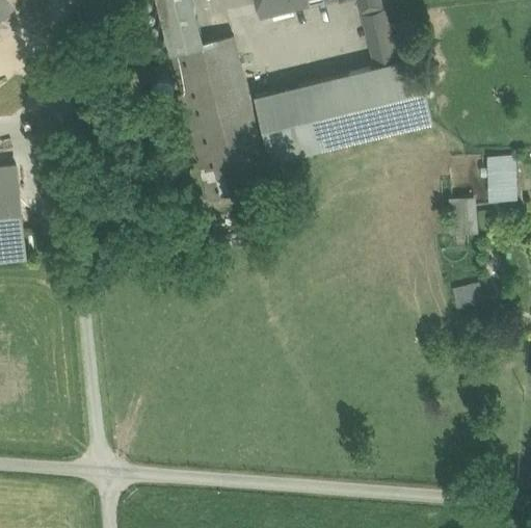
[(0,23),(15,11),(5,0),(1,0),(0,1),(0,23)]
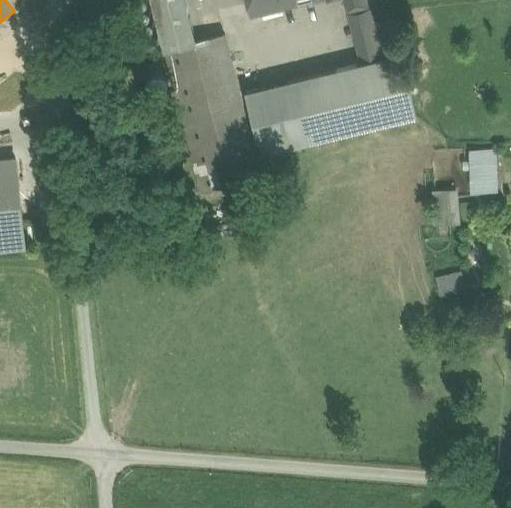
[(151,0),(166,55),(197,46),(185,0),(151,0)]
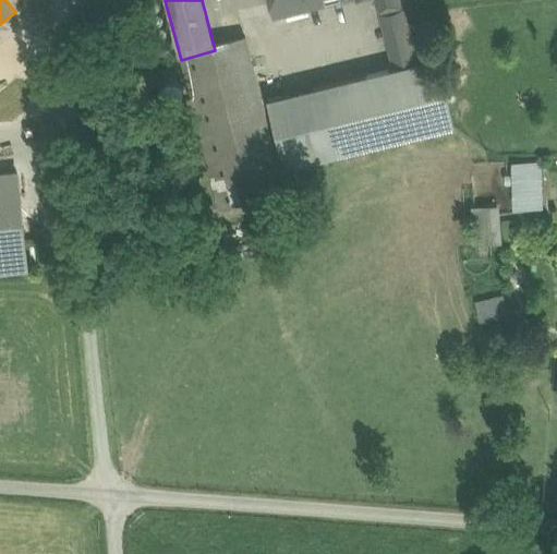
[(358,0),(268,0),(274,22),(358,0)]
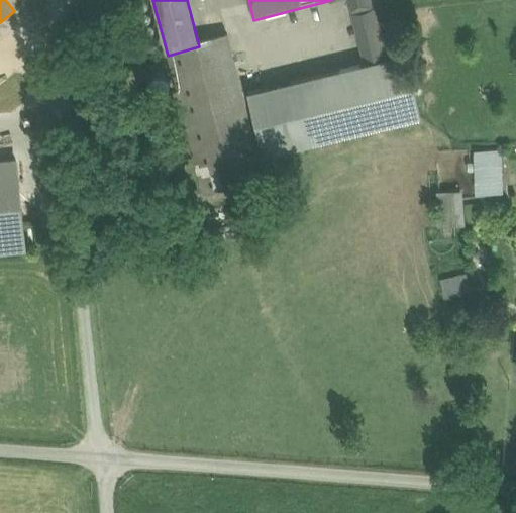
[(371,0),(331,0),(333,0),(347,0),(350,11),(373,6),(371,0)]
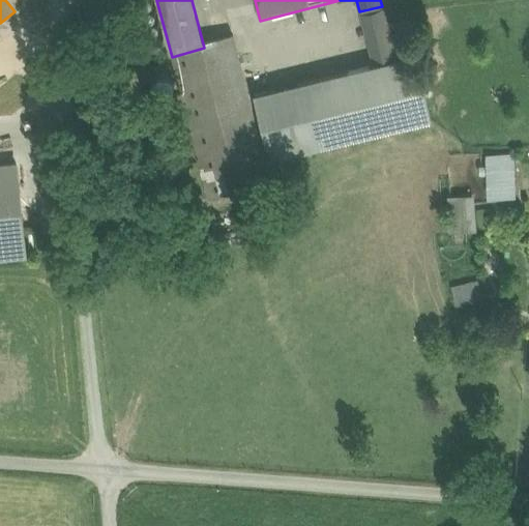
[(203,177),(265,162),(233,39),(204,48),(172,57),(203,177)]
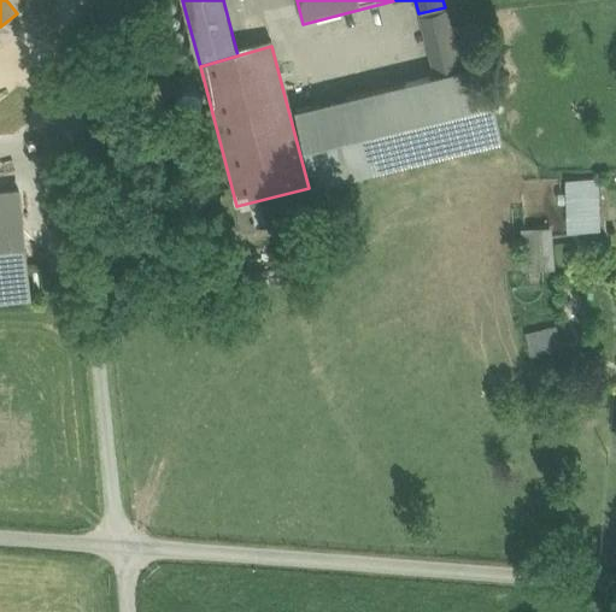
[(485,69),(297,116),(316,190),(503,145),(485,69)]
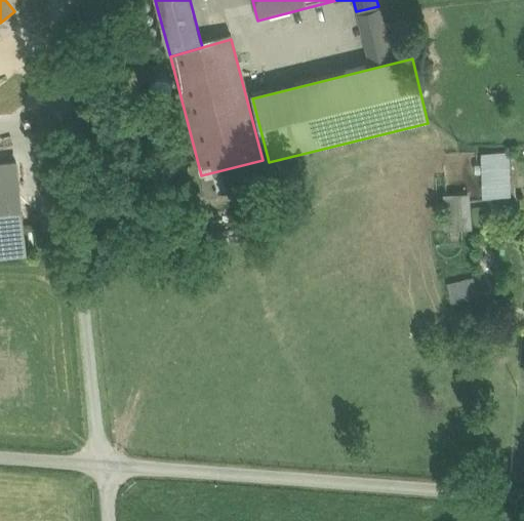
[(480,154),(481,198),(512,197),(511,154),(480,154)]
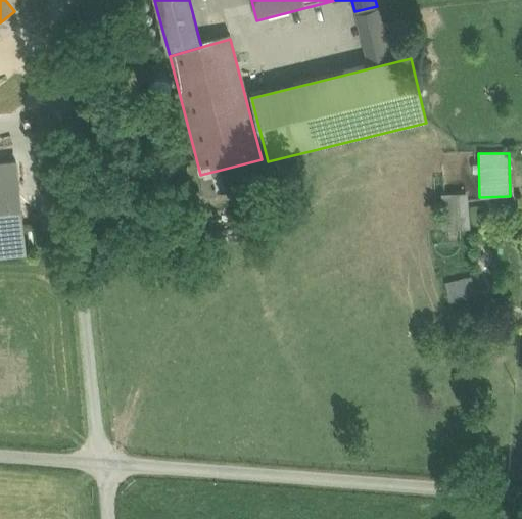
[(262,159),(200,175),(205,199),(268,183),(262,159)]
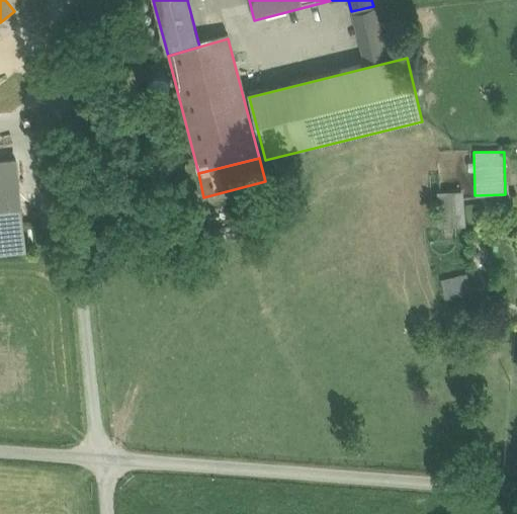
[(15,164),(0,165),(0,255),(25,253),(15,164)]
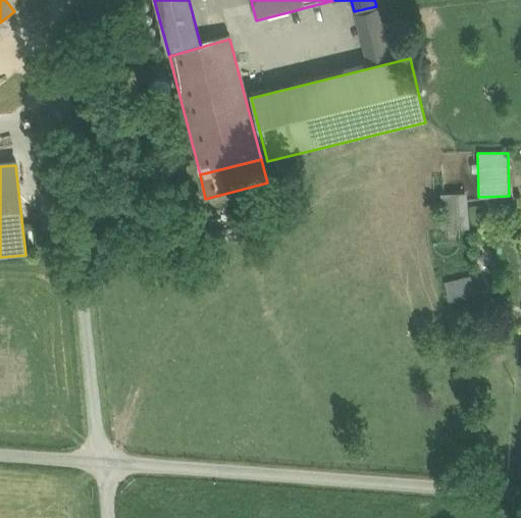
[(467,194),(439,195),(440,230),(468,229),(467,194)]
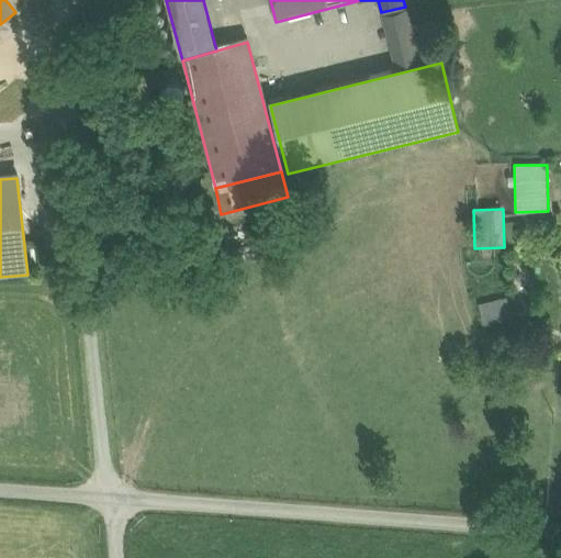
[(508,304),(481,310),(485,327),(512,322),(508,304)]
